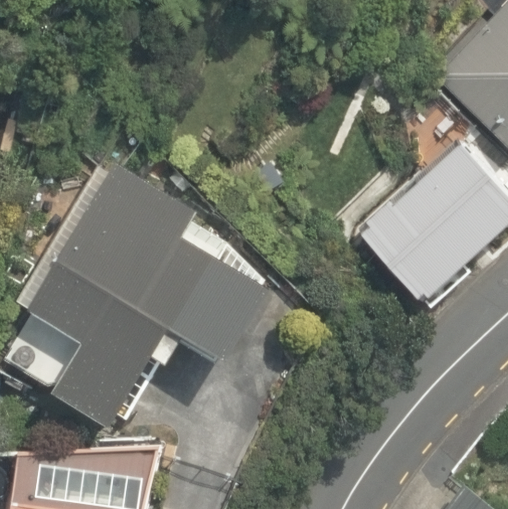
[(464,0),(411,52),(507,152),(507,0),(504,0),(491,15),(476,0),(464,0)]
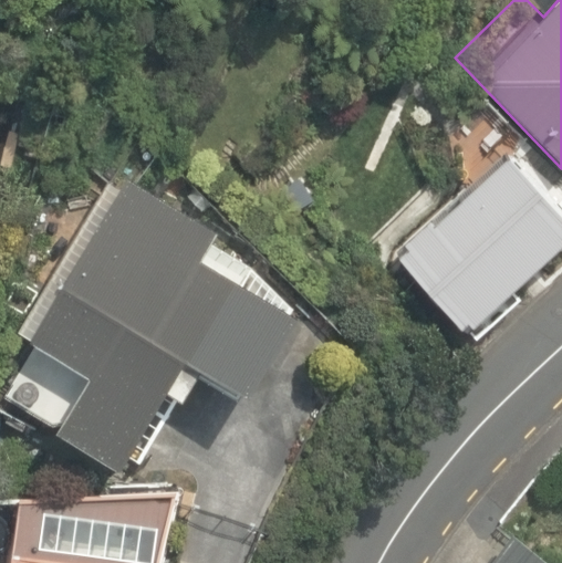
[(561,199),(524,149),(395,244),(477,357),(561,294),(561,199)]
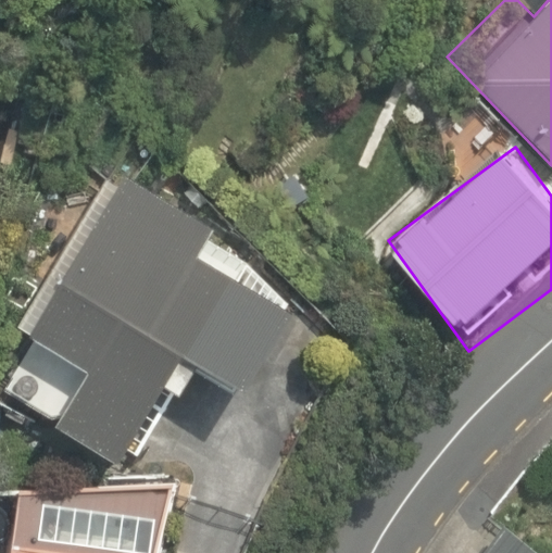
[(329,324),(128,183),(0,364),(0,386),(123,472),(172,402),(196,419),(217,388),(262,418),(329,324)]
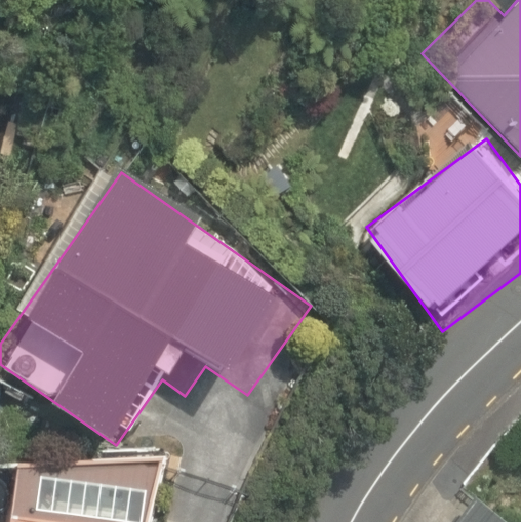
[(153,521),(161,471),(19,449),(8,521),(153,521)]
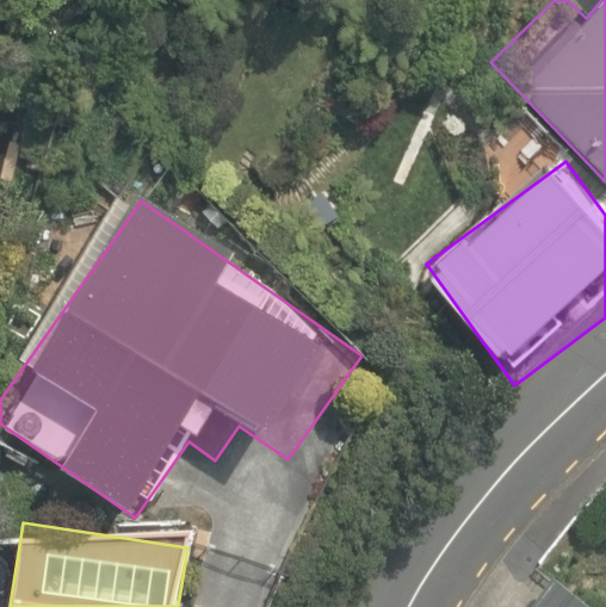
[(591,606),(560,584),(543,606),(591,606)]
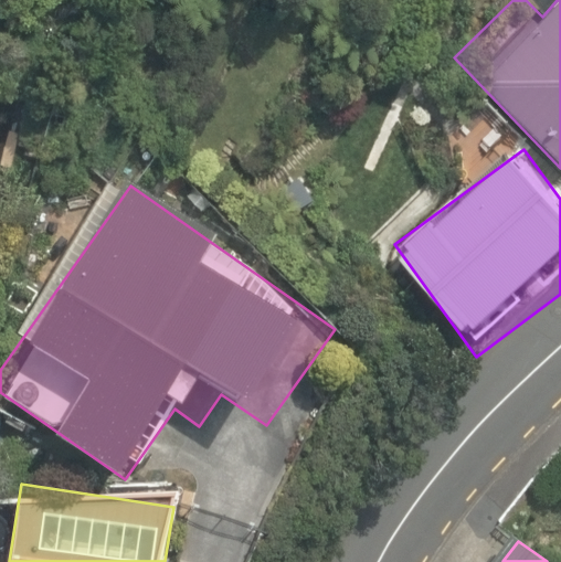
All buildings are outlined.
